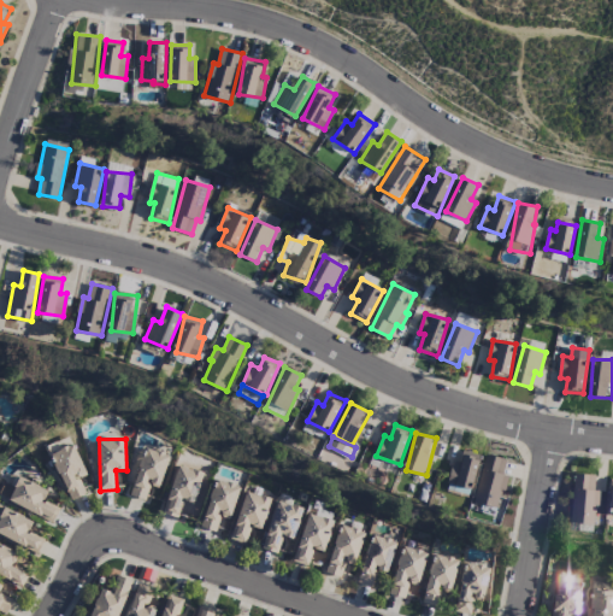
[(88,475),(76,444),(53,453),(71,500),(88,493),(82,477),(88,475)]
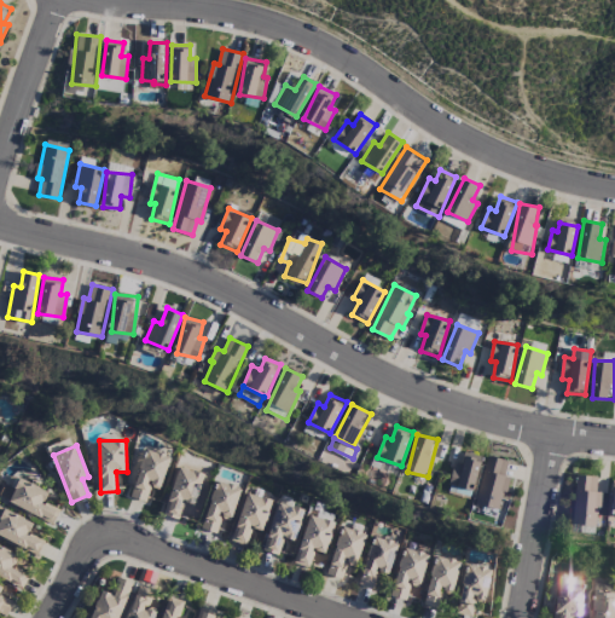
[(173,457),(149,449),(132,496),(148,502),(154,486),(161,489),(173,457)]
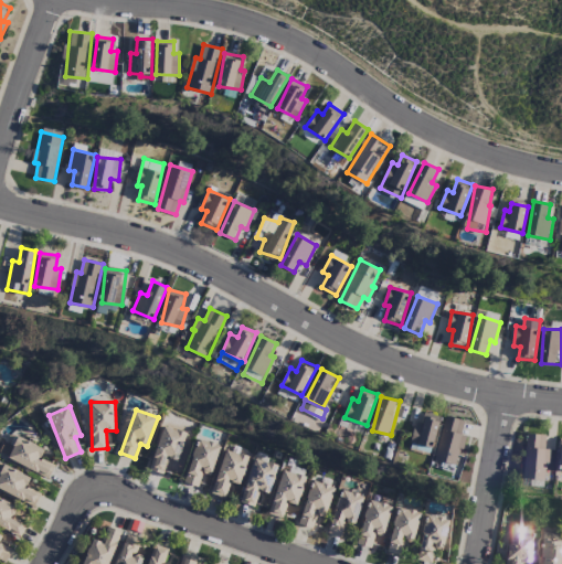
[(425,413),(423,424),(416,422),(411,440),(433,447),(441,417),(425,413)]
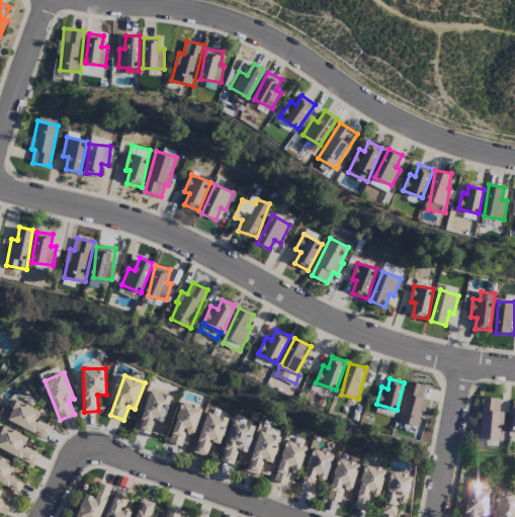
[(399,421),(420,426),(427,399),(424,398),(427,385),(410,380),(399,421)]
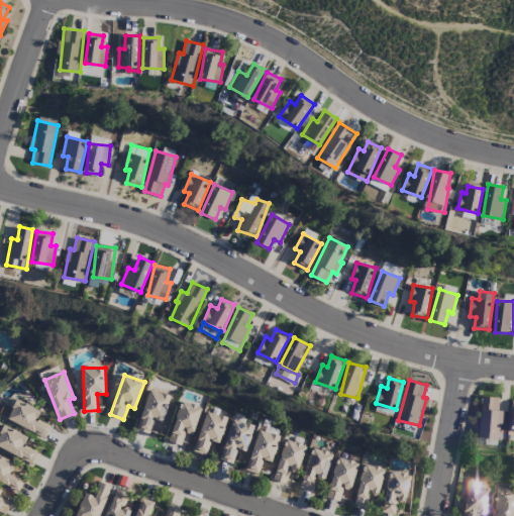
[(167,424),(173,395),(148,390),(139,429),(164,434),(166,424),(167,424)]
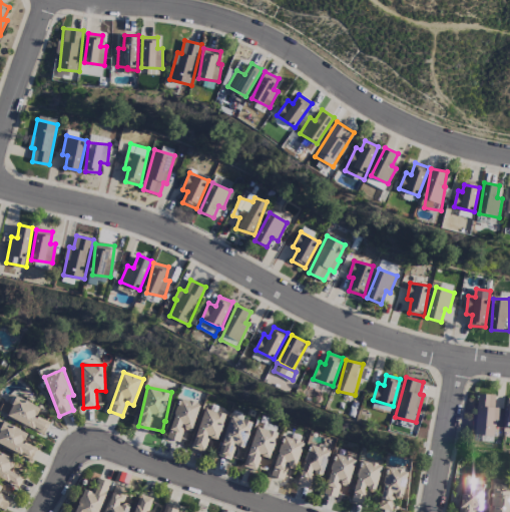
[(475,434),(495,436),(496,419),(500,419),(501,407),(496,407),(497,394),(478,393),(475,434)]
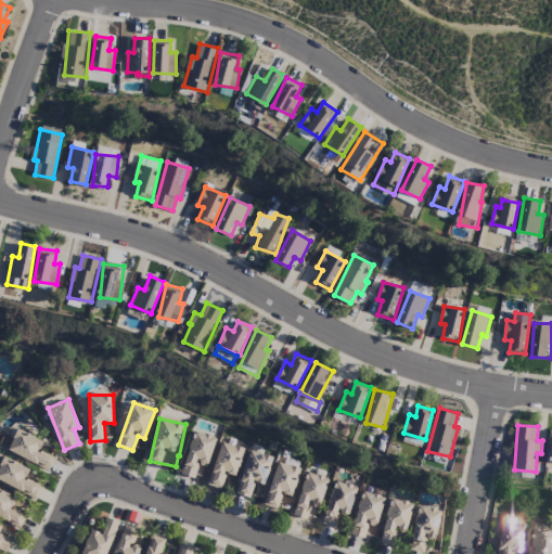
[(55,456),(40,450),(45,439),(17,428),(9,452),(51,468),(55,456)]
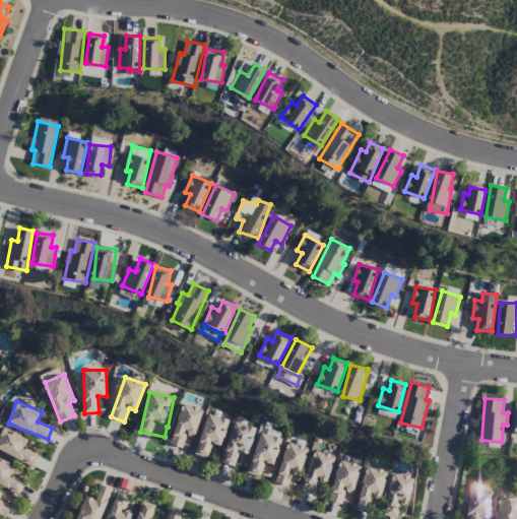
[(170,443),(184,448),(188,435),(194,437),(204,409),(184,402),(170,443)]
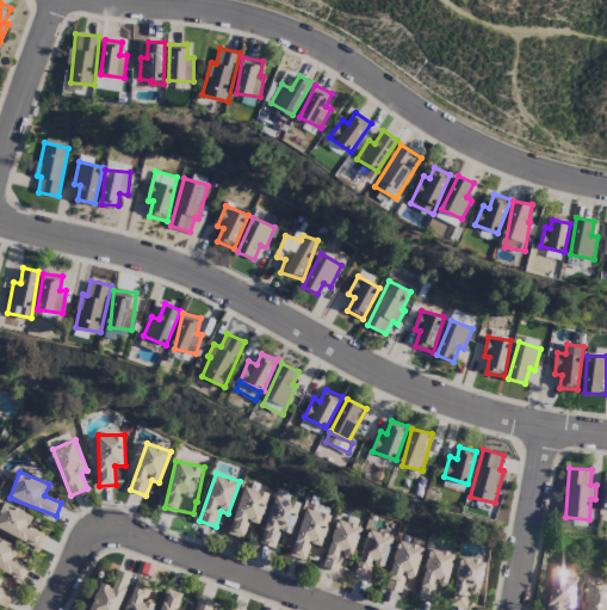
[(230,530),(246,535),(249,521),(261,524),(270,493),(243,485),(230,530)]
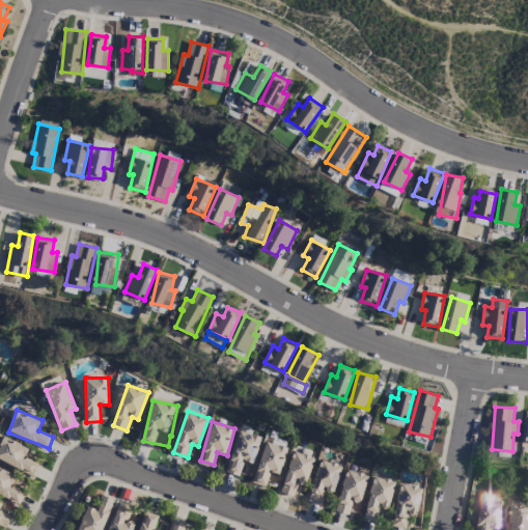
[(254,464),(262,437),(240,430),(227,472),(241,475),(245,461),(254,464)]
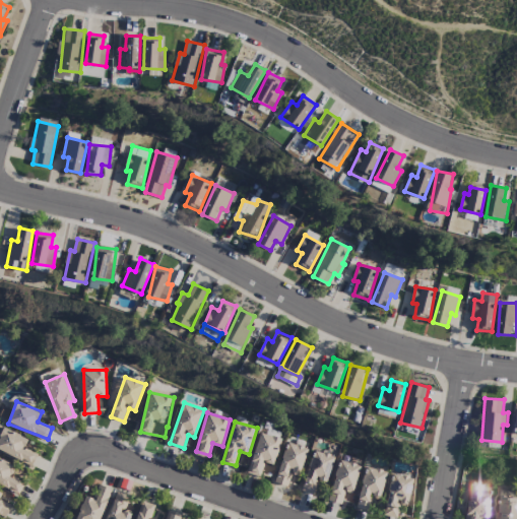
[(0,436),(0,449),(34,466),(40,454),(25,447),(29,439),(5,427),(0,436)]
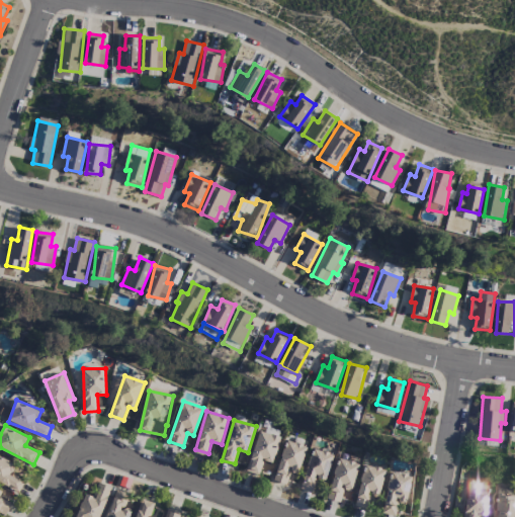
[(281,435),(258,430),(249,471),(261,474),(264,460),(275,462),(281,435)]
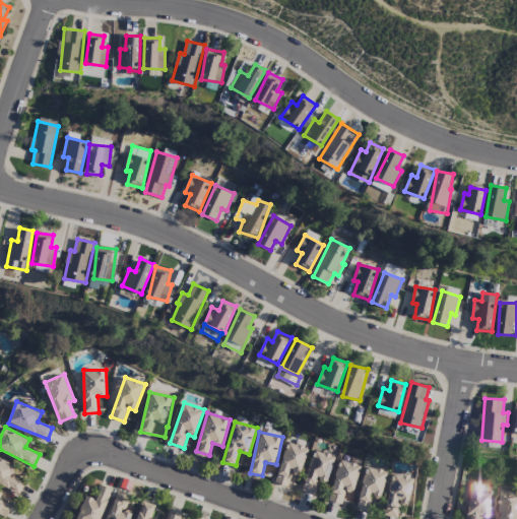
[(300,474),(310,448),(289,441),(274,481),(288,487),(294,472),(300,474)]
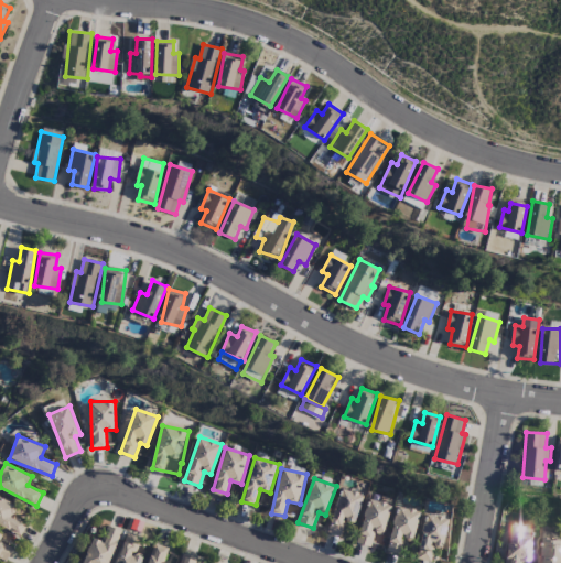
[(343,537),(348,521),(355,523),(365,495),(343,487),(327,531),(343,537)]
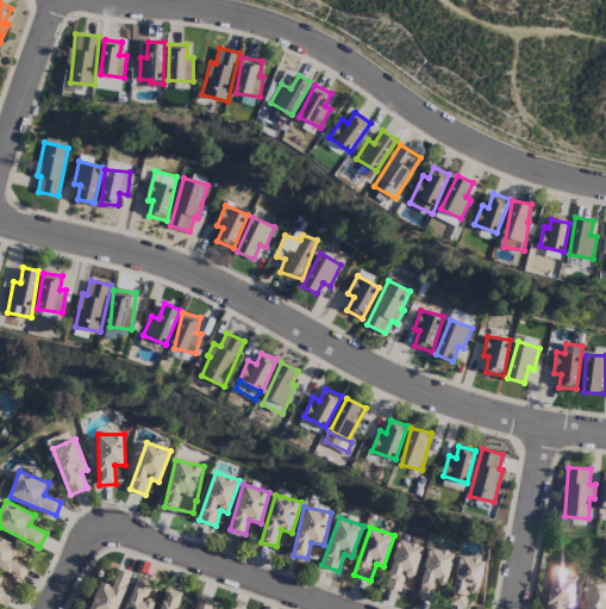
[(0,567),(25,578),(31,566),(14,559),(20,546),(0,536),(0,567)]
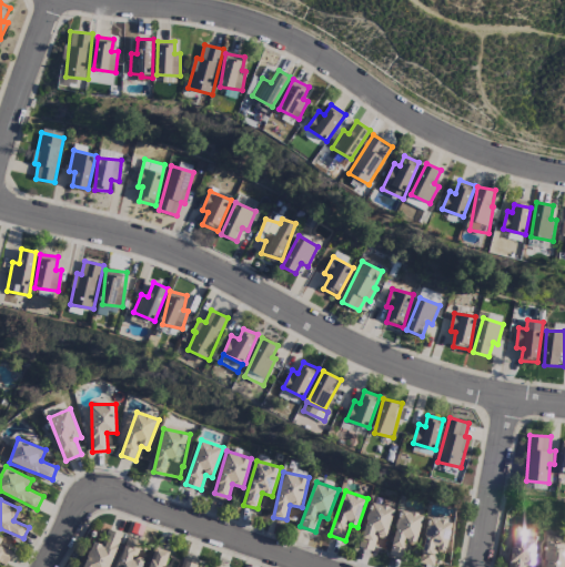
[(395,507),(372,502),(361,547),(375,550),(376,544),(385,546),(395,507)]
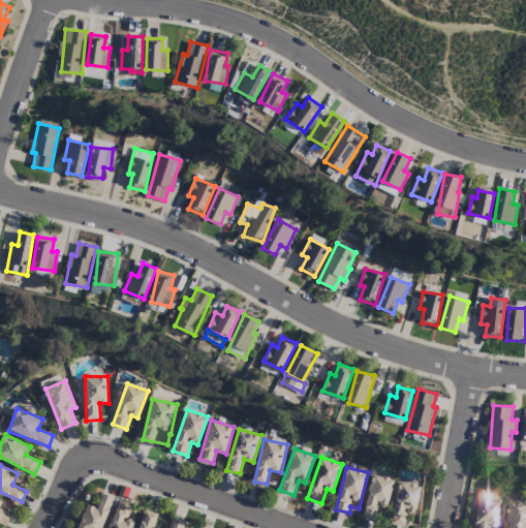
[(364,516),(374,519),(377,503),(389,505),(395,478),(374,473),(364,516)]
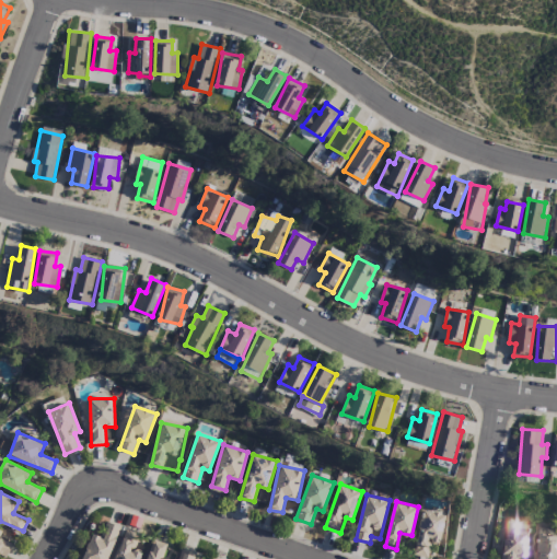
[(415,555),(430,557),(431,545),(441,547),(447,513),(421,510),(415,555)]
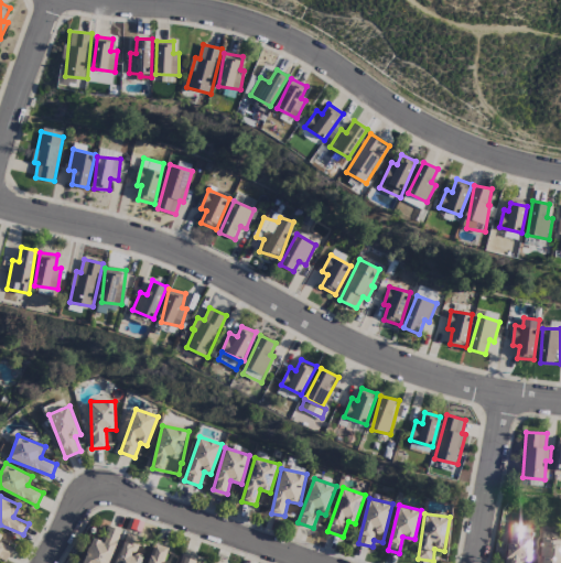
[(104,541),(92,537),(81,562),(109,562),(122,530),(110,526),(104,541)]
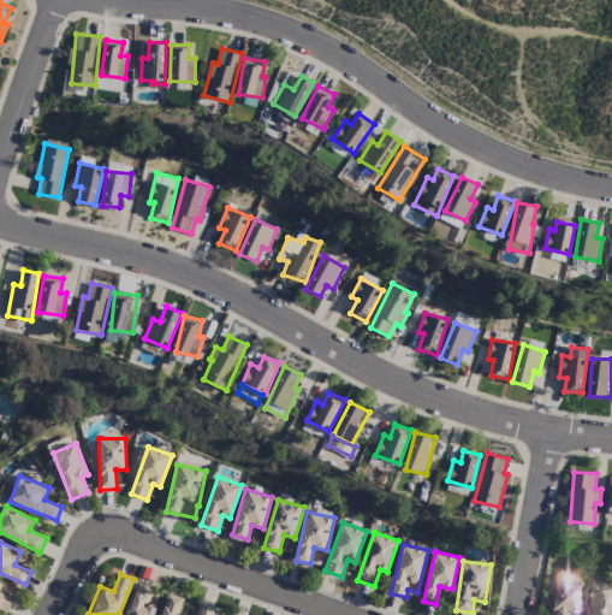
[(581,613),(582,577),(556,575),(553,614),(568,614),(569,613),(581,613)]
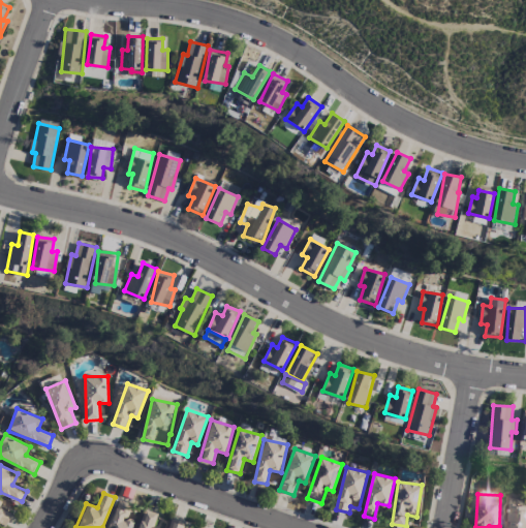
[(0,502),(1,499),(0,498),(0,523),(7,527),(12,514),(0,507),(0,502)]
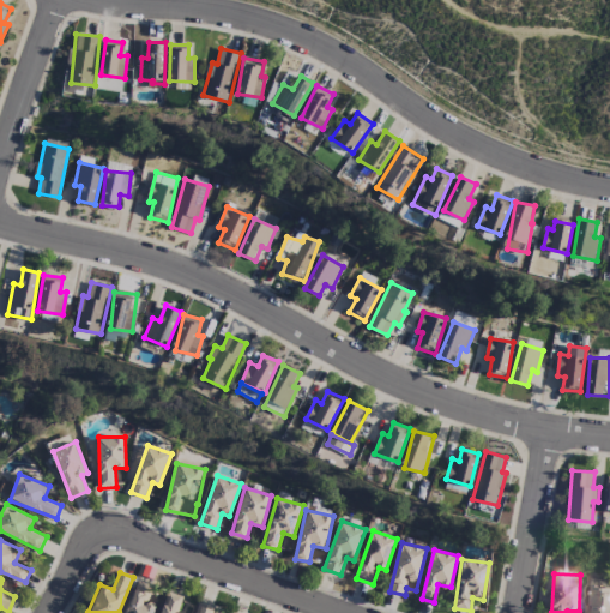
[(153,612),(157,602),(150,601),(155,586),(138,581),(127,612),(153,612)]
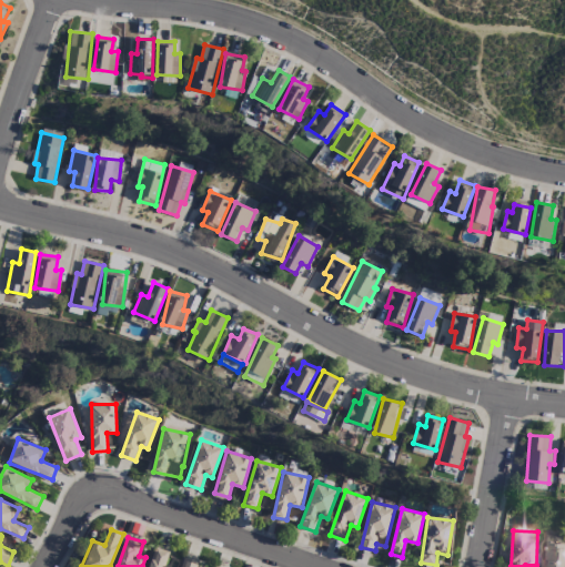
[(564,537),(545,537),(544,566),(564,566),(564,537)]
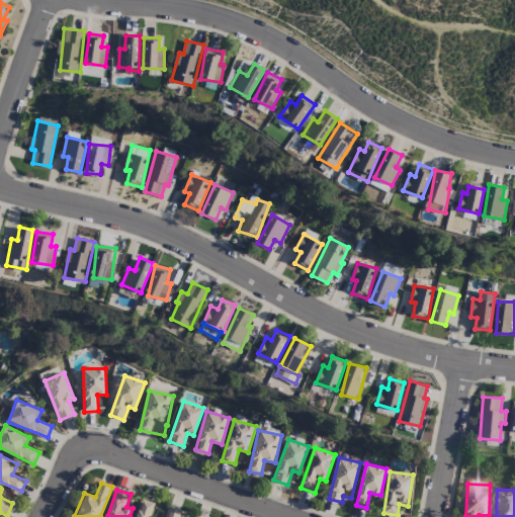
[(136,516),(150,516),(156,503),(144,499),(136,516)]
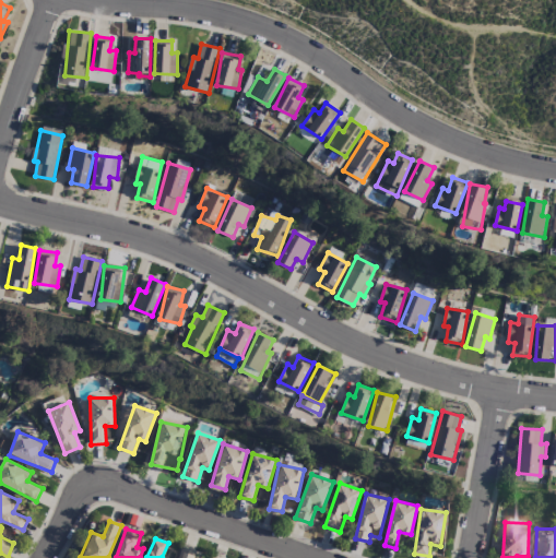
[(192,557),(194,551),(180,547),(177,557),(192,557)]
